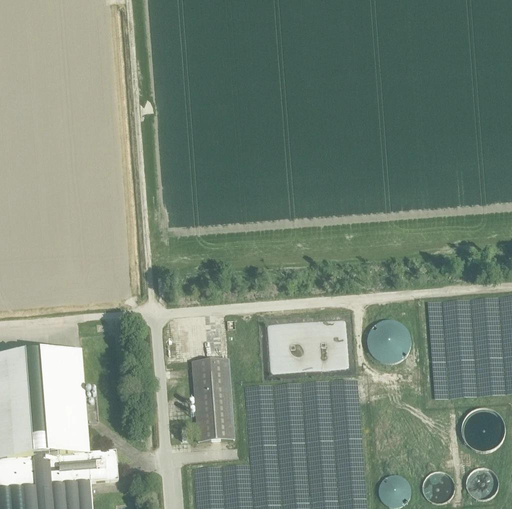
[(389,317),(385,318),(382,318),(379,319),(377,321),(375,322),(372,325),(370,327),(369,330),(368,333),(367,337),(367,340),(367,343),(367,346),(369,349),(370,352),(372,354),(374,357),(377,359),(380,360),(383,362),(386,362),(390,363),(393,362),(396,361),(400,360),(403,358),(405,356),(408,353),(409,350),(411,348),(411,345),(412,342),(412,339),(412,336),(411,333),(410,330),(408,327),(406,325),(404,323),(402,321),(398,319),(395,318),(393,318),(389,317)]
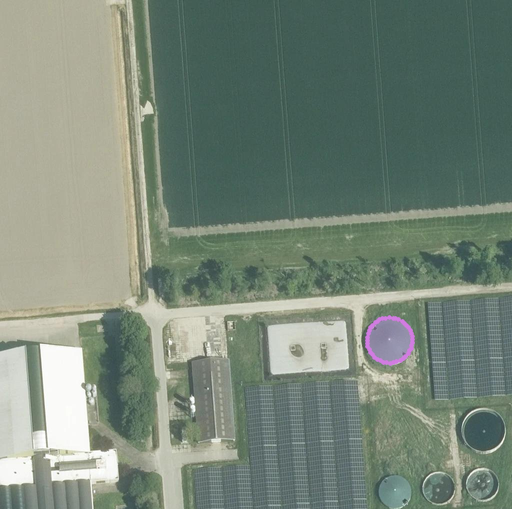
[(0,355),(0,508),(92,508),(90,482),(118,480),(116,450),(88,452),(80,349),(0,355)]
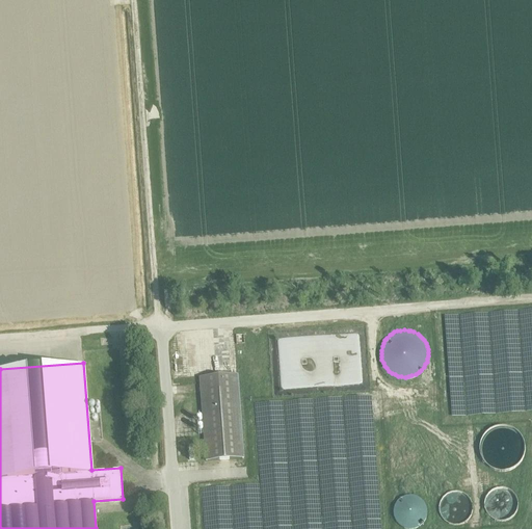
[(244,455),(238,372),(201,375),(207,458),(244,455)]
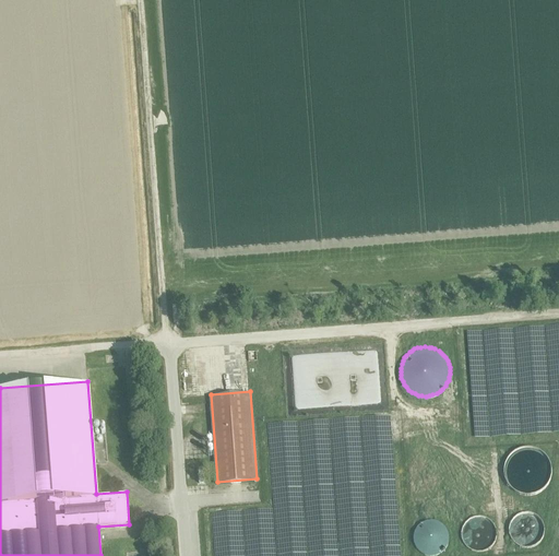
[(527,447),(523,448),(520,448),(518,449),(515,451),(513,452),(510,454),(509,458),(507,460),(506,463),(504,466),(504,470),(504,473),(506,476),(507,480),(508,482),(510,485),(512,487),(515,489),(518,491),(521,492),(524,493),(527,493),(532,493),(535,492),(538,491),(540,488),(544,486),(546,484),(548,481),(549,477),(549,475),(550,472),(550,470),(550,466),(549,463),(548,460),(546,458),(545,454),(543,452),(539,451),(536,449),(534,448),(531,448),(527,447)]
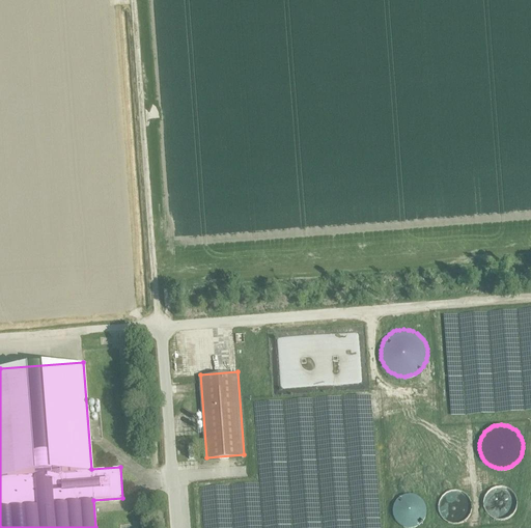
[(500,484),(497,484),(495,484),(493,485),(491,487),(490,488),(487,490),(485,492),(484,494),(483,496),(483,499),(482,501),(483,503),(483,505),(484,507),(485,509),(486,511),(488,513),(491,516),(493,517),(495,518),(498,518),(500,518),(502,518),(505,517),(507,516),(509,515),(511,513),(513,510),(514,508),(515,506),(516,505),(516,503),(516,501),(516,498),(515,496),(514,494),(513,492),(512,490),(510,489),(509,487),(506,485),(504,484),(502,484),(500,484)]
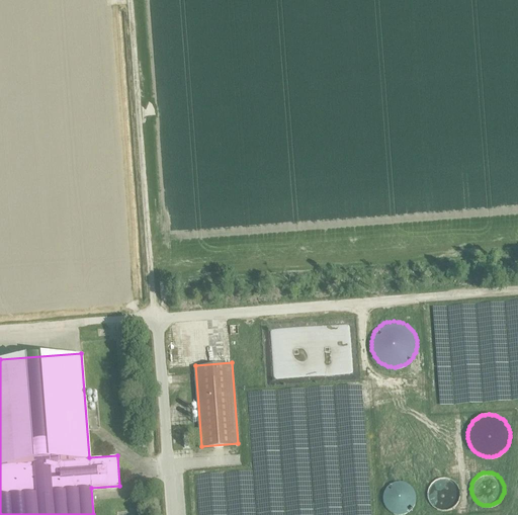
[(443,477),(440,477),(438,477),(436,478),(434,479),(433,480),(431,482),(429,484),(428,486),(427,488),(427,491),(427,493),(427,495),(427,497),(428,499),(429,501),(430,503),(432,505),(434,506),(436,507),(438,508),(441,509),(443,509),(446,509),(448,508),(450,507),(452,506),(454,504),(456,502),(457,500),(458,498),(459,496),(459,494),(459,492),(459,490),(458,488),(457,486),(456,484),(455,482),(453,480),(452,479),(449,478),(447,477),(445,477),(443,477)]
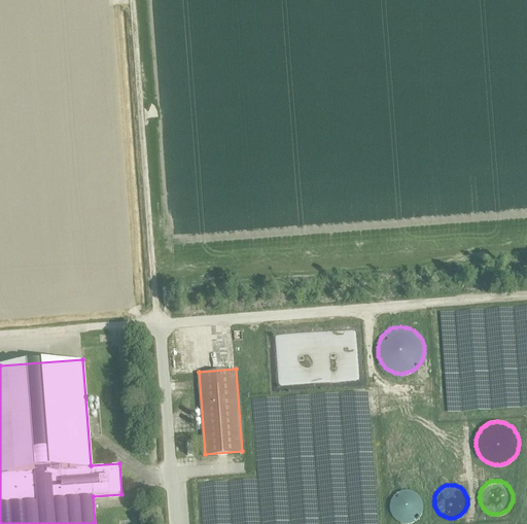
[(423,504),(422,503),(422,502),(422,501),(422,500),(422,499),(421,499),(421,498),(421,497),(420,497),(420,496),(420,495),(419,495),(419,494),(418,494),(418,493),(417,493),(417,492),(416,492),(415,491),(414,491),(414,490),(413,490),(412,490),(411,489),(410,489),(409,489),(408,489),(407,489),(406,489),(405,489),(403,489),(402,489),(401,489),(400,489),(400,490),(399,490),(398,490),(397,491),(396,491),(396,492),(395,492),(395,493),(394,493),(393,494),(393,495),(392,495),(392,496),(391,497),(391,498),(390,499),(390,500),(390,501),(389,502),(389,503),(389,504),(389,505),(389,507),(389,508),(389,509),(390,509),(390,510),(390,511),(390,512),(391,512),(391,513),(391,514),(392,514),(392,515),(393,516),(393,517),(394,517),(394,518),(395,518),(396,519),(397,519),(397,520),(398,520),(399,521),(400,521),(401,521),(402,522),(403,522),(405,522),(406,522),(407,522),(408,522),(409,522),(410,522),(411,521),(412,521),(413,521),(413,520),(414,520),(415,519),(416,519),(416,518),(417,518),(418,517),(419,516),(420,515),(420,514),(421,513),(421,512),(422,511),(422,510),(422,509),(422,508),(422,507),(423,507),(423,505),(423,504)]
